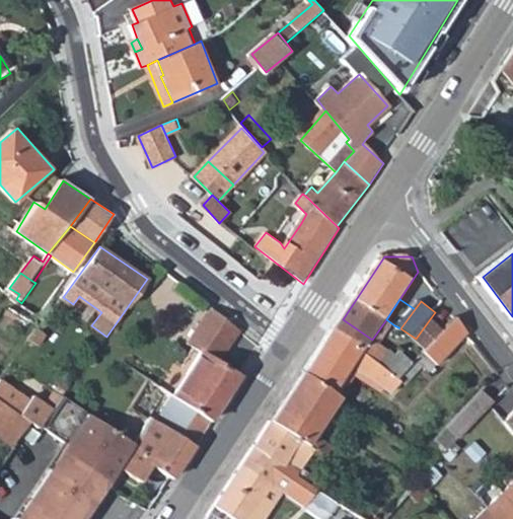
[(175,398),(212,424),(242,378),(223,365),(245,331),(214,310),(211,314),(190,346),(205,356),(204,356),(175,398)]
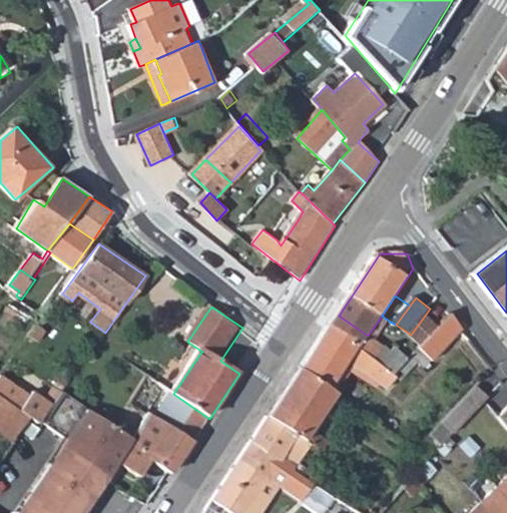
[(411,335),(423,347),(442,328),(427,313),(411,335)]
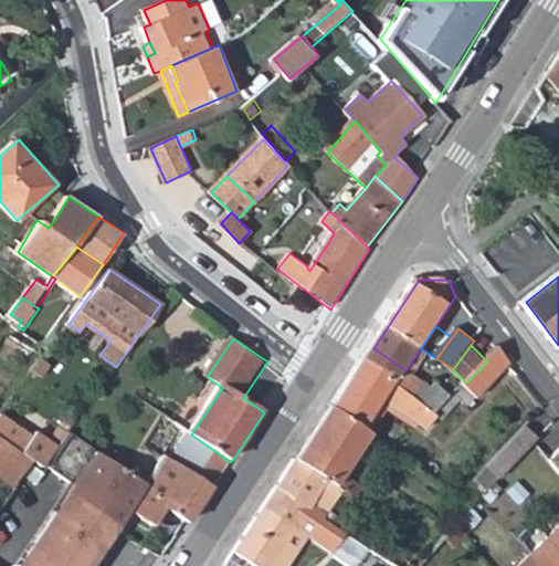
[(405,370),(373,348),(365,362),(396,385),(405,370)]
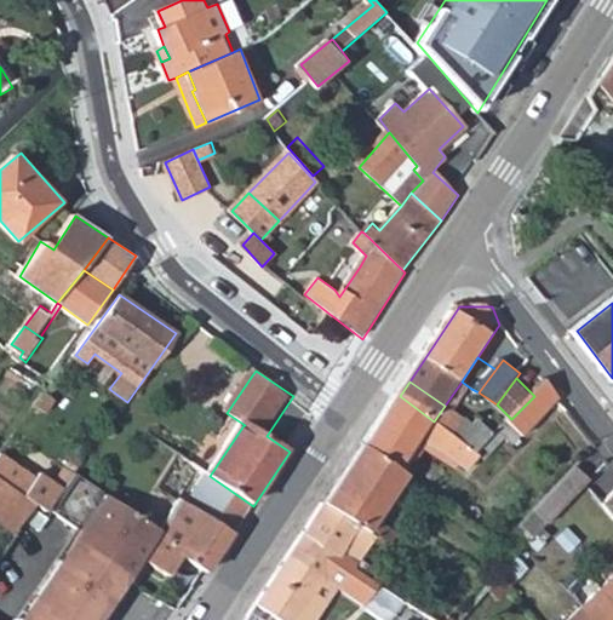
[(471,389),(462,382),(445,406),(454,413),(471,389)]
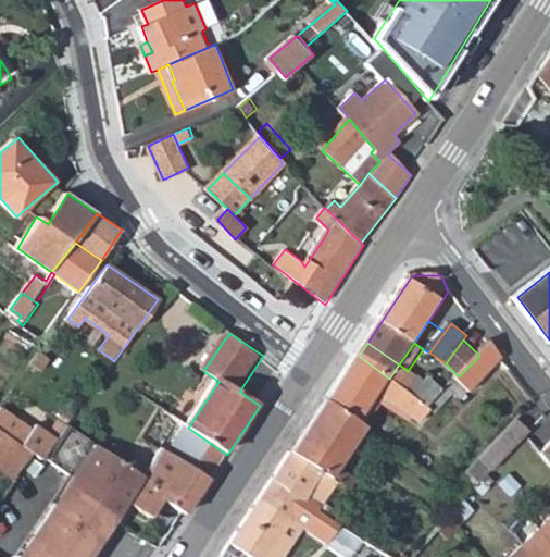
[(471,394),(505,360),(492,343),(479,356),(459,376),(455,380),(471,394)]
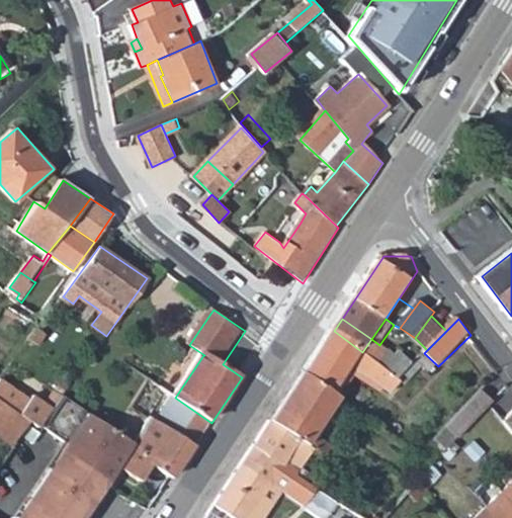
[(362,352),(334,331),(306,373),(335,393),(344,380),(353,366),(359,371),(368,378),(371,377),(380,364),(362,352)]
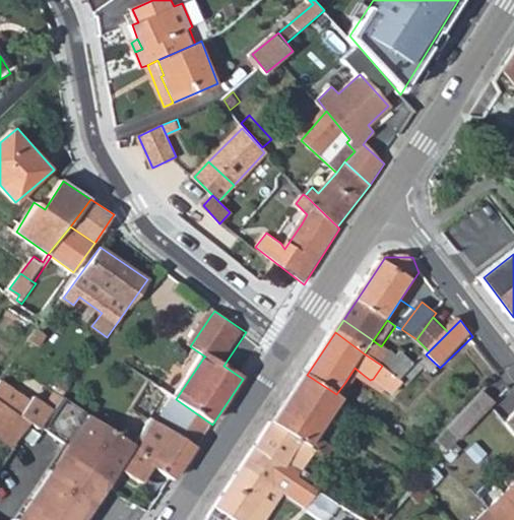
[(381,346),(373,340),(364,353),(382,366),(391,353),(381,346)]
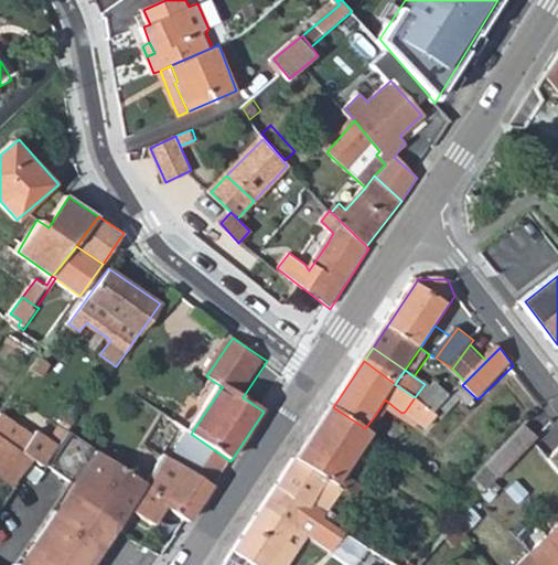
[(438,415),(452,395),(437,384),(433,390),(425,384),(415,397),(438,415)]
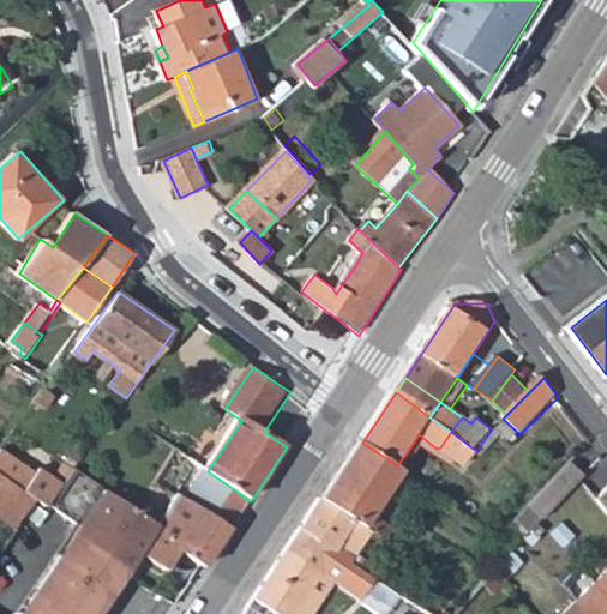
[(492,429),(476,451),(484,458),(504,435),(510,441),(517,444),(523,438),(520,434),(503,419),(492,429)]
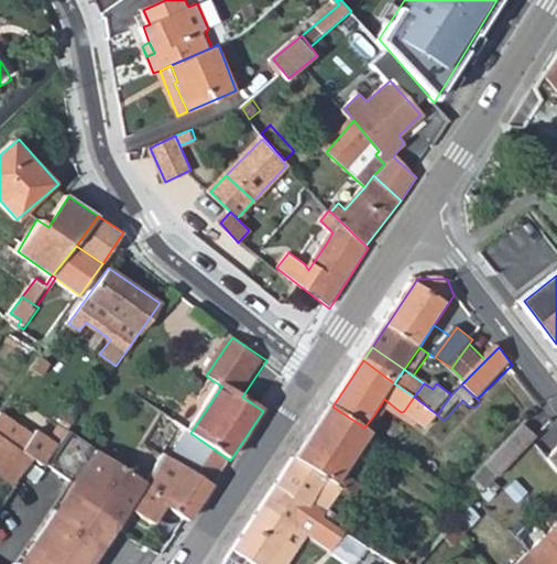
[(414,397),(404,411),(433,431),(444,421),(437,414),(414,397)]
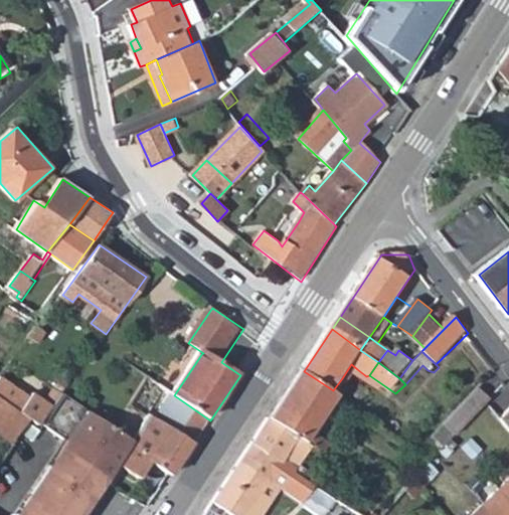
[(351,364),(342,378),(348,382),(357,369),(351,364)]
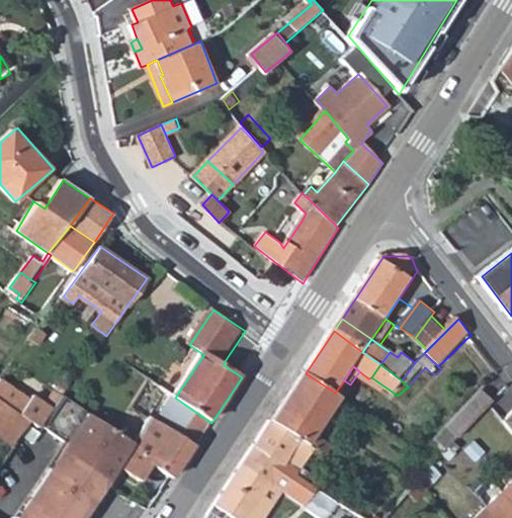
[(335,393),(306,373),(274,421),(313,446),(344,399),(335,393)]
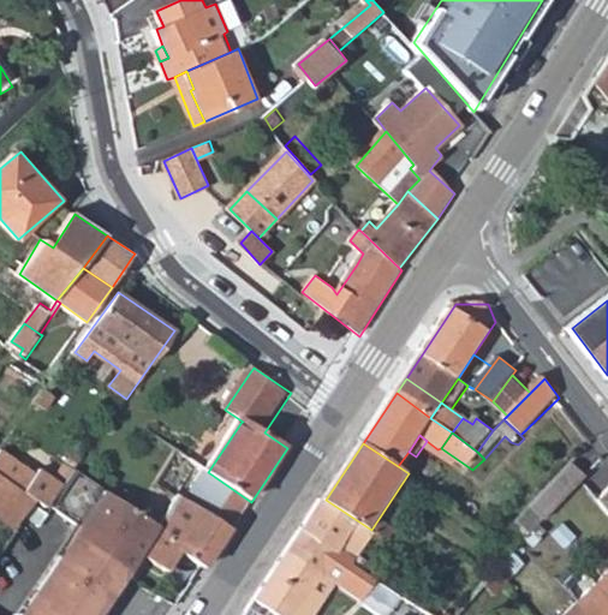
[(36,472),(3,449),(0,452),(0,472),(7,479),(17,487),(36,501),(47,507),(63,484),(41,467),(36,472)]
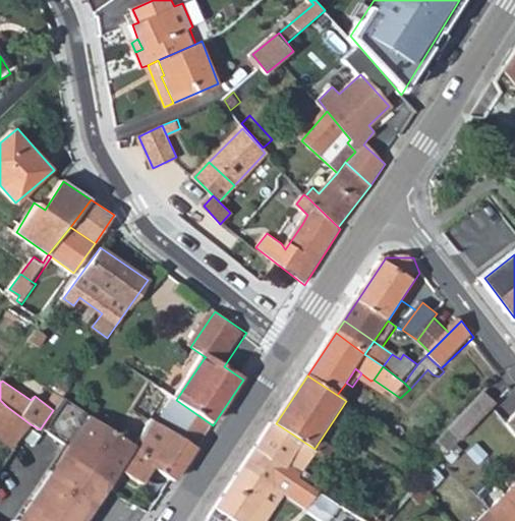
[(59,402),(63,396),(57,390),(59,387),(53,382),(47,389),(59,402)]
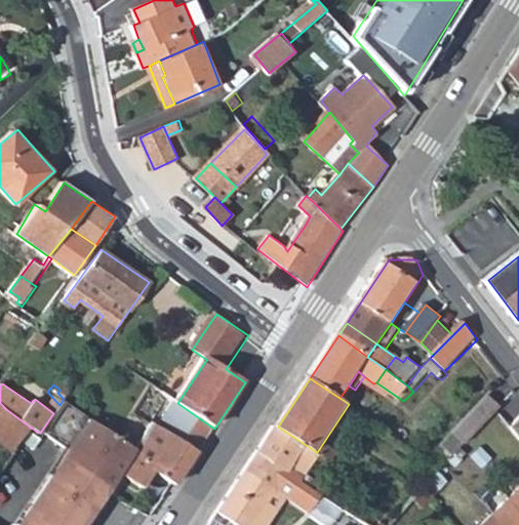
[(138,450),(64,399),(60,405),(53,413),(40,433),(74,455),(25,524),(86,524),(111,489),(115,483),(122,473),(138,450)]
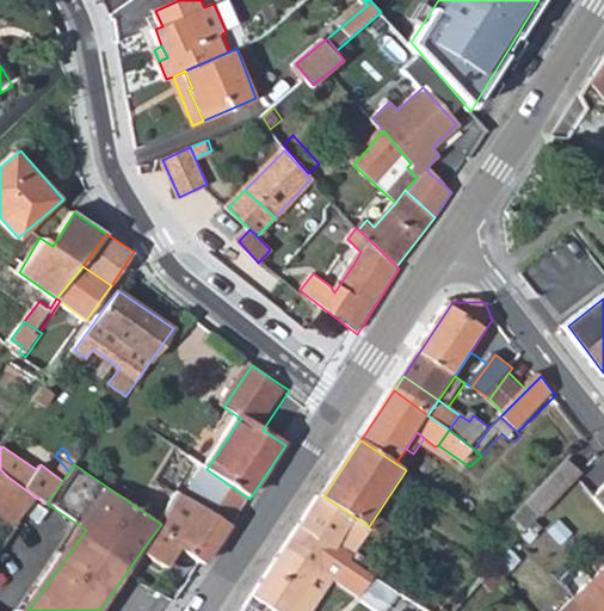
[(543,519),(583,479),(571,467),(530,507),(543,519)]
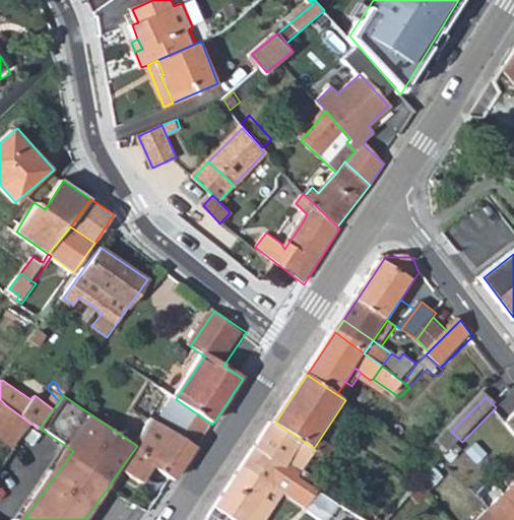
[(159,424),(196,449),(212,425),(176,399),(159,424)]
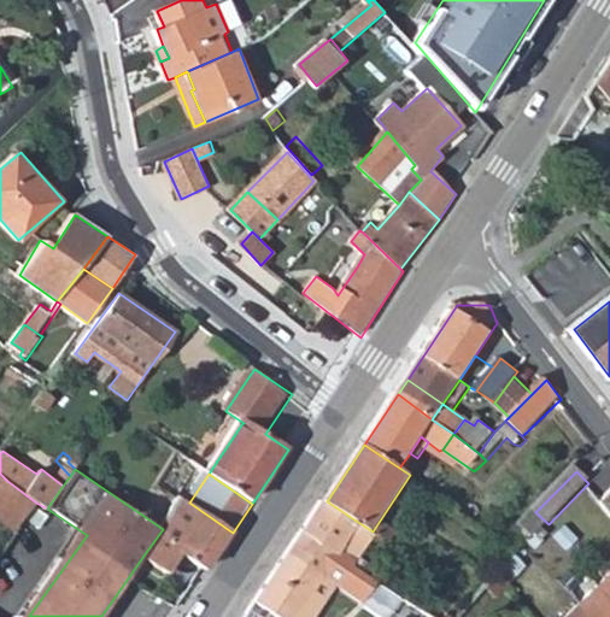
[(7,481),(0,492),(0,512),(17,488),(7,481)]
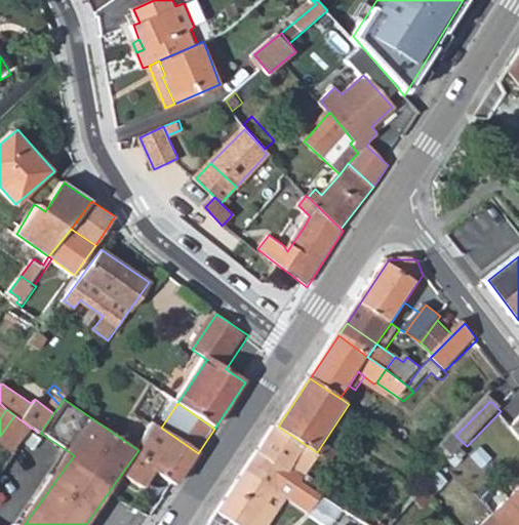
[(14,415),(0,436),(0,437),(14,448),(31,428),(14,415)]
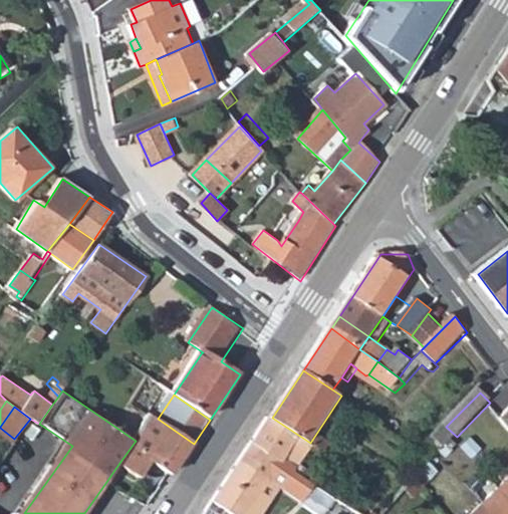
[(173,475),(194,444),(158,419),(153,416),(136,441),(119,463),(146,481),(157,464),(173,475)]
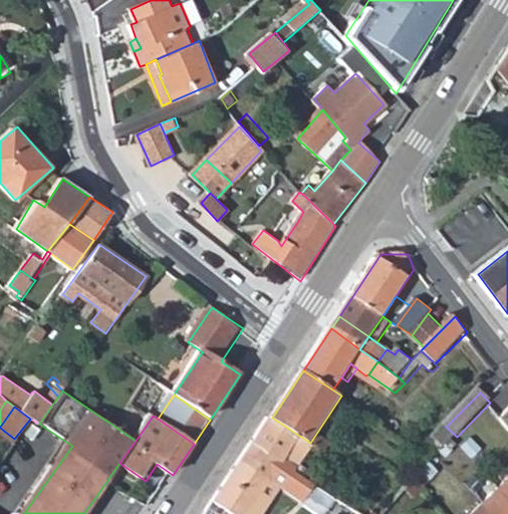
[(310,443),(272,418),(243,460),(285,488),(303,499),(313,484),(297,474),(308,458),(313,462),(321,450),(310,443)]
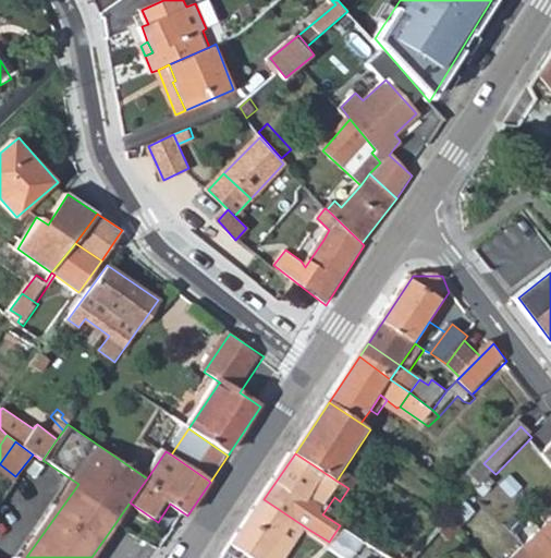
[(487,483),(496,474),(484,463),(475,472),(487,483)]
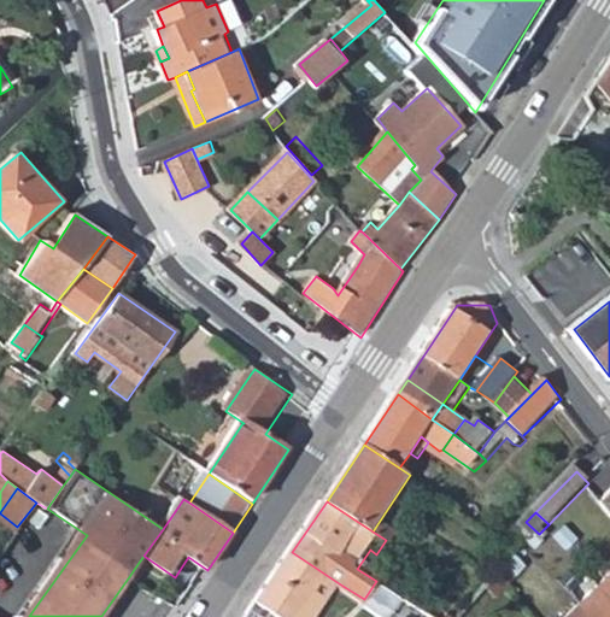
[(533,544),(539,551),(544,546),(538,539),(533,544)]
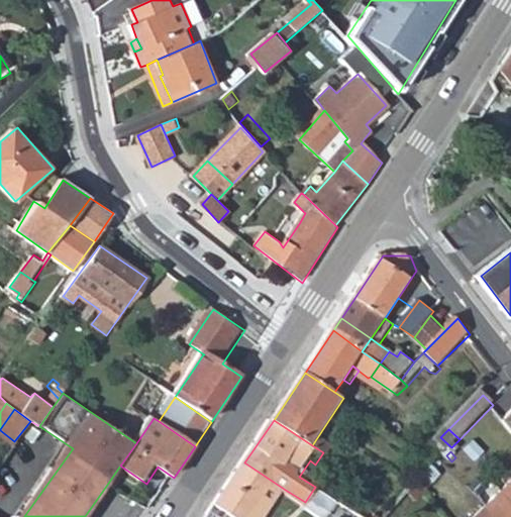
[(269,516),(287,491),(244,462),(216,505),(234,516),(269,516)]
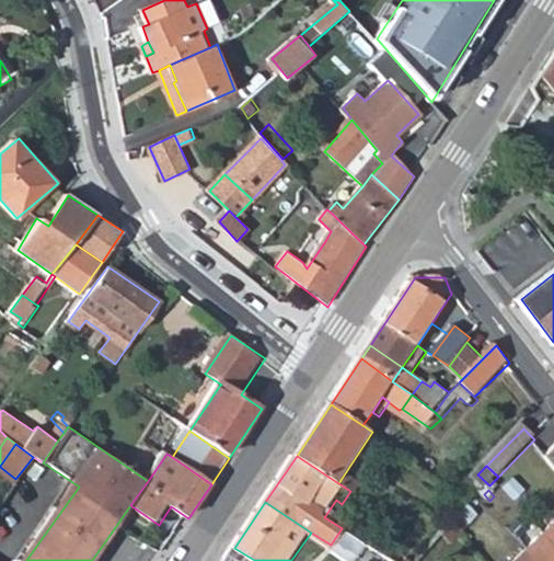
[(123,516),(118,523),(126,528),(130,522),(123,516)]
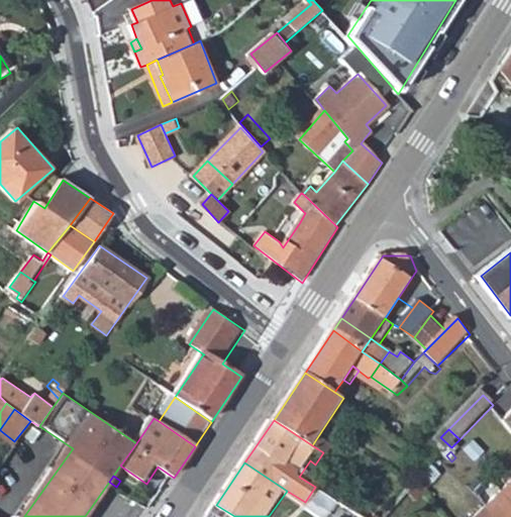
[(432,488),(424,480),(410,493),(418,502),(432,488)]
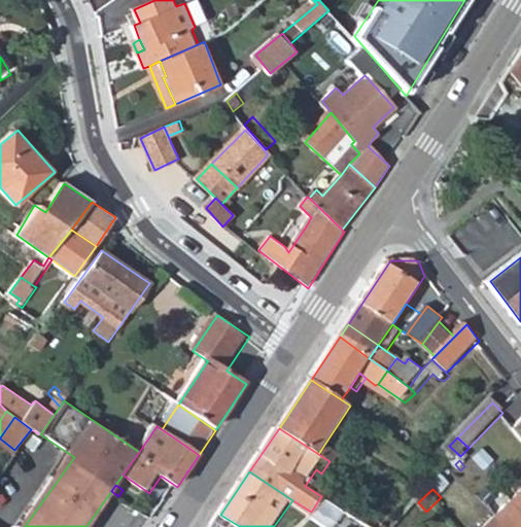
[(498,515),(509,526),(520,526),(520,508),(514,501),(498,515)]
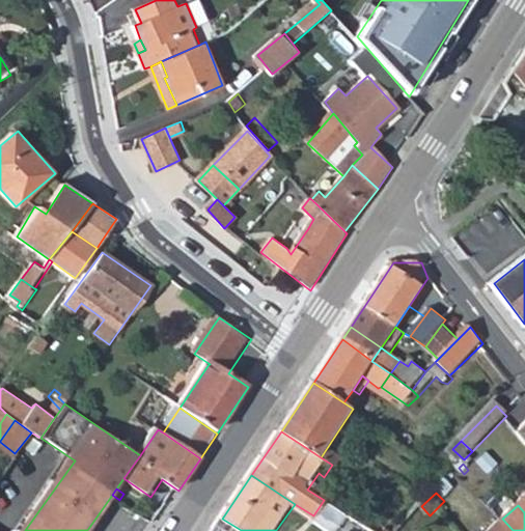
[(241,530),(222,519),(214,530),(241,530)]
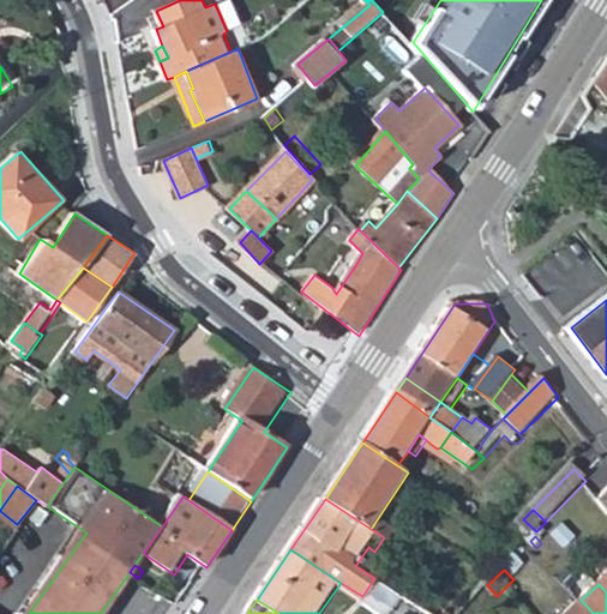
[(593,613),(581,600),(565,613),(593,613)]
